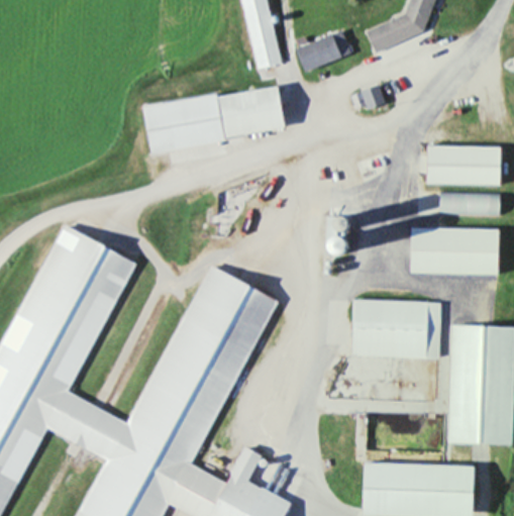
[(268,0),(242,0),(258,69),(281,64),(268,0)]
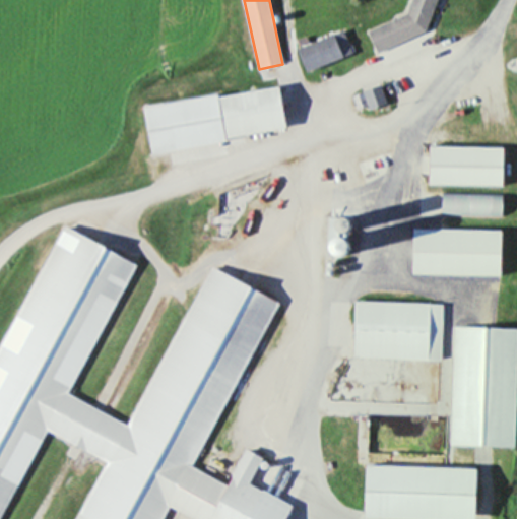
[(438,0),(412,0),(407,17),(370,29),(377,50),(428,34),(438,0)]
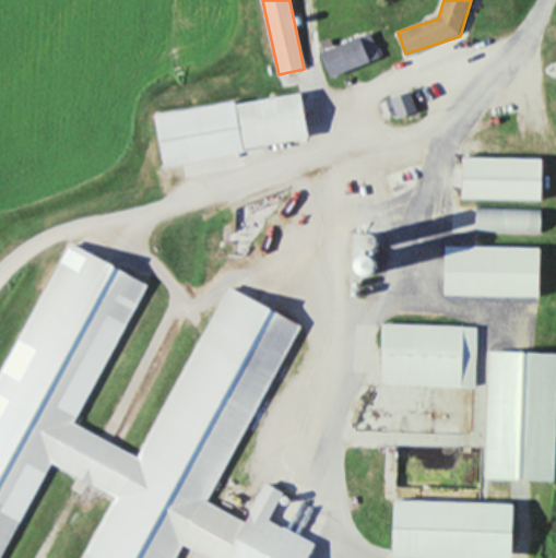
[(382,56),(371,31),(320,54),(331,78),(382,56)]
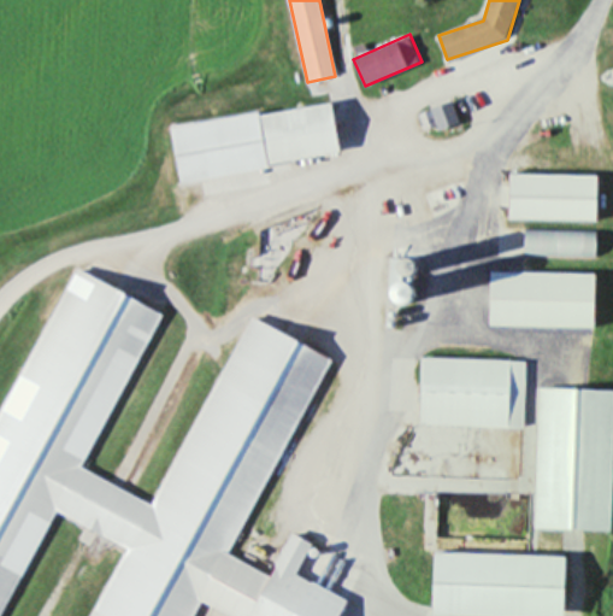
[(170,125),(178,183),(204,180),(206,195),(273,185),(271,163),(337,152),(330,101),(170,125)]
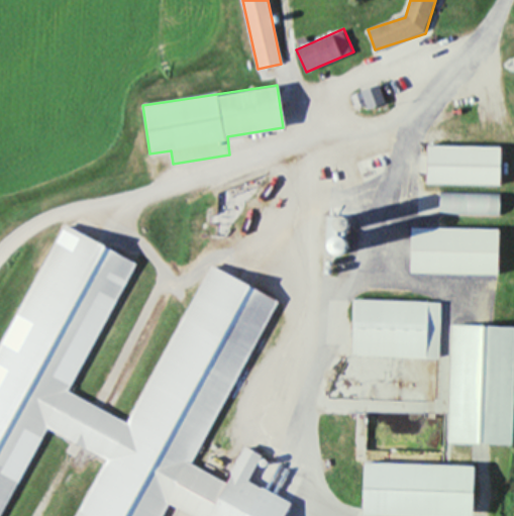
[(363,90),(366,107),(384,104),(382,87),(363,90)]
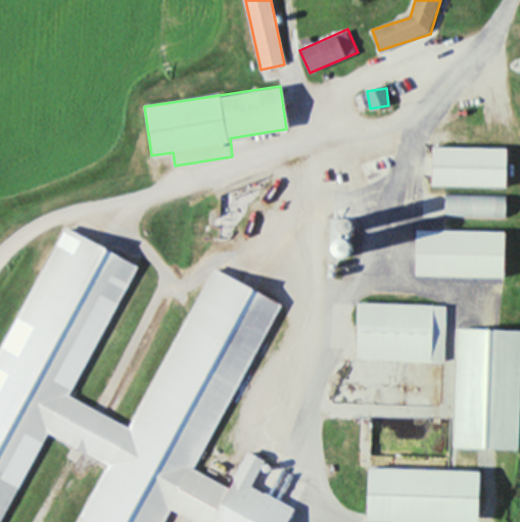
[(431,186),(507,186),(507,147),(431,147),(431,186)]
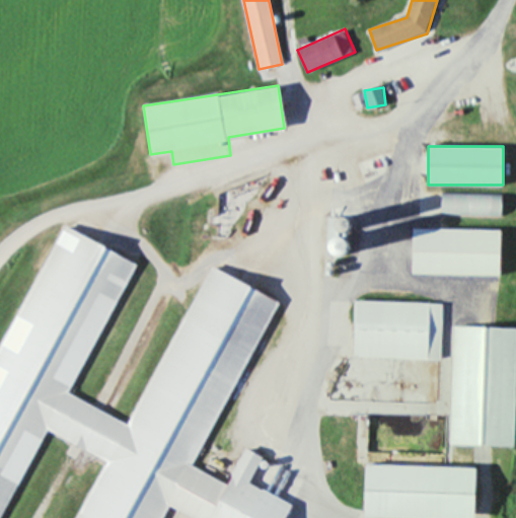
[(502,194),(442,193),(442,213),(502,213),(502,194)]
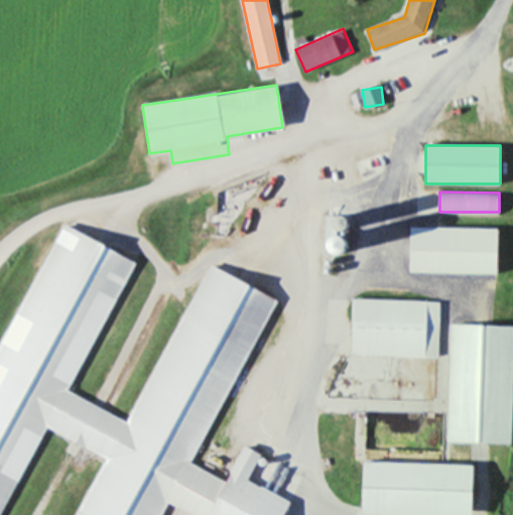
[(0,338),(0,514),(41,427),(102,455),(74,514),(157,514),(163,503),(188,514),(245,514),(259,487),(248,481),(261,454),(243,445),(227,481),(194,466),(248,348),(179,316),(131,422),(72,394),(133,259),(53,222),(0,338)]
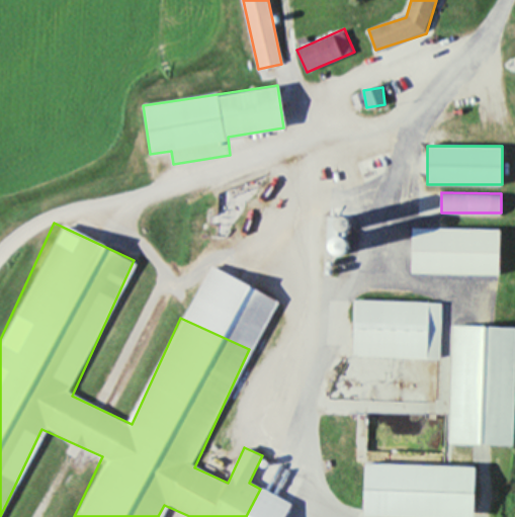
[(411,273),(499,273),(500,228),(411,227),(411,273)]
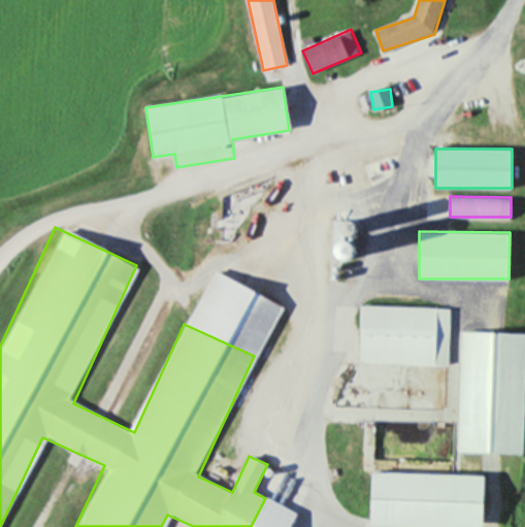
[(451,308),(361,305),(359,364),(450,366),(451,308)]
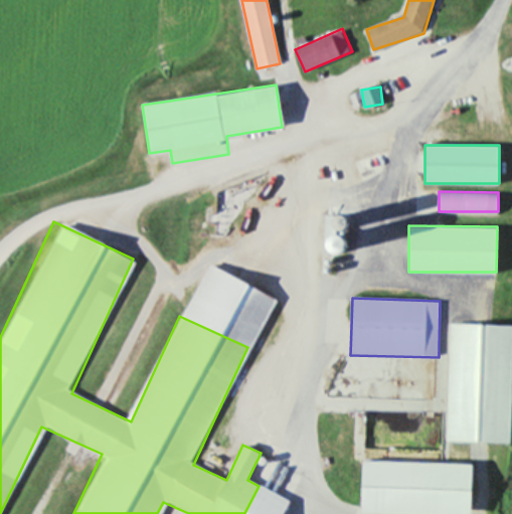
[(484,404),(487,323),(461,322),(458,403),(484,404)]
